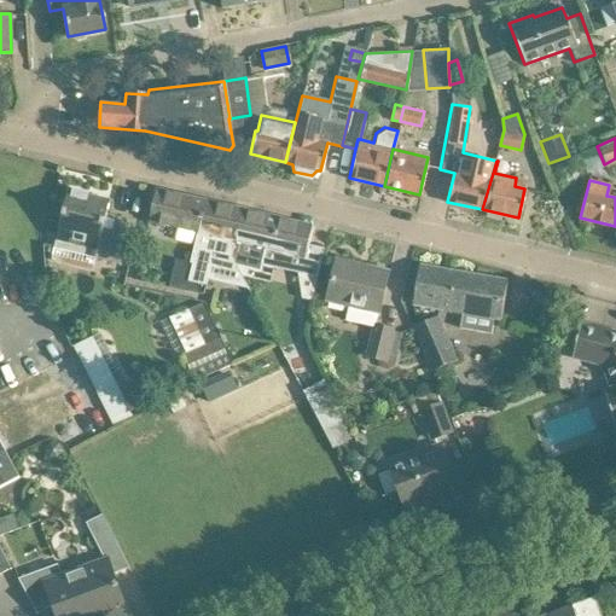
[(155,187),(147,221),(196,232),(204,199),(155,187)]
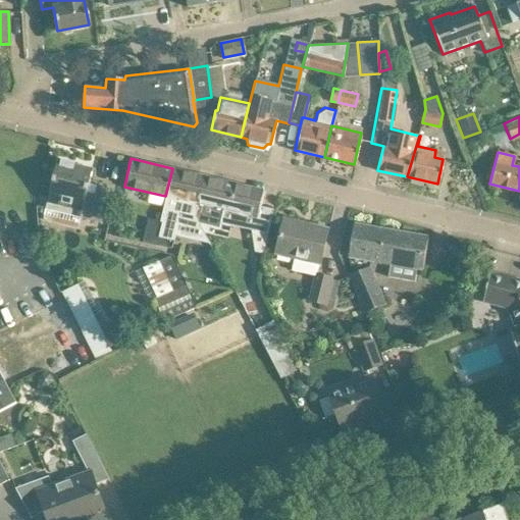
[(62,213),(64,204),(81,208),(79,217),(100,222),(109,185),(89,179),(92,168),(56,160),(44,209),(62,213)]
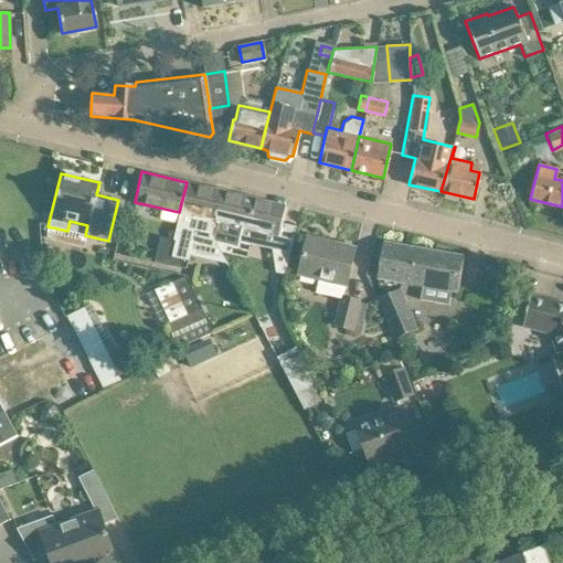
[(187,182),(179,212),(172,238),(172,240),(174,240),(170,255),(179,257),(187,259),(193,231),(210,234),(221,190),(187,182)]
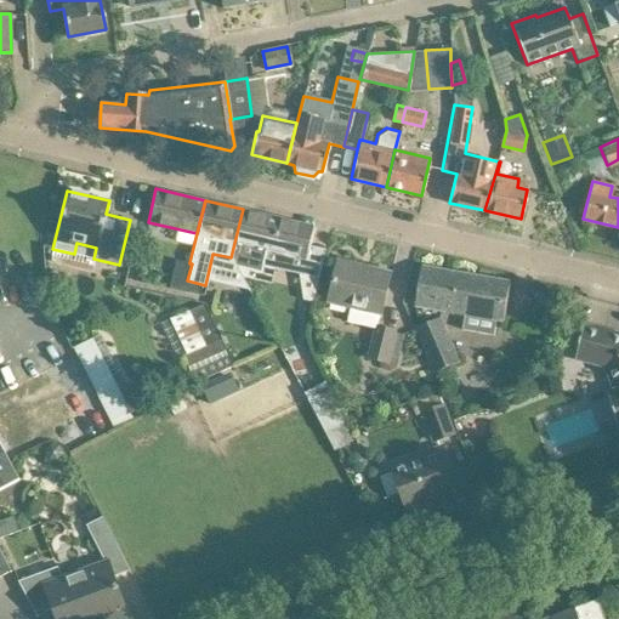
[(304,266),(313,226),(243,209),(231,257),(236,265),(260,270),(262,256),(304,266)]
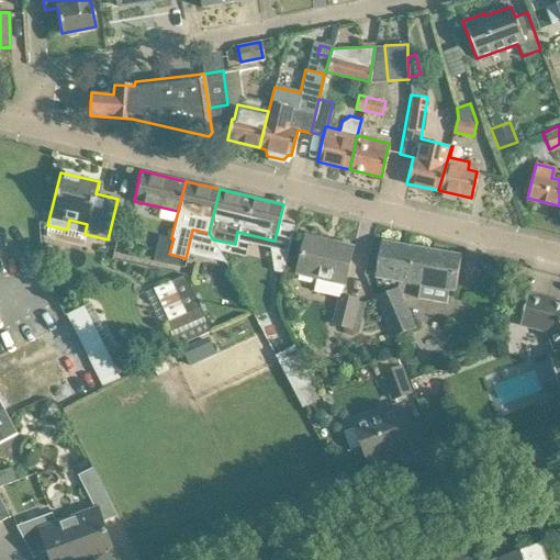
[(158,234),(152,259),(180,266),(178,256),(169,254),(174,238),(171,238),(171,237),(158,234)]
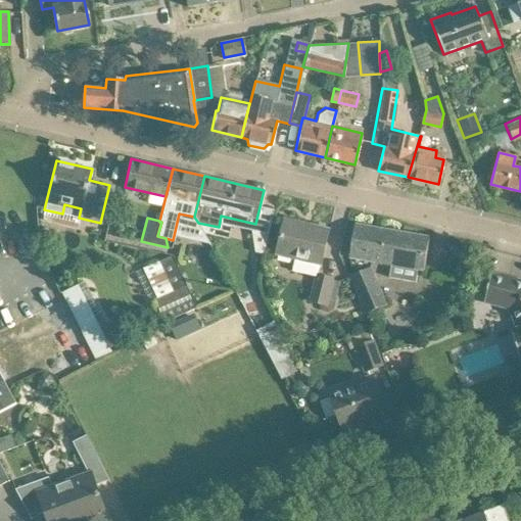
[(319,263),(327,230),(283,220),(276,252),(319,263)]
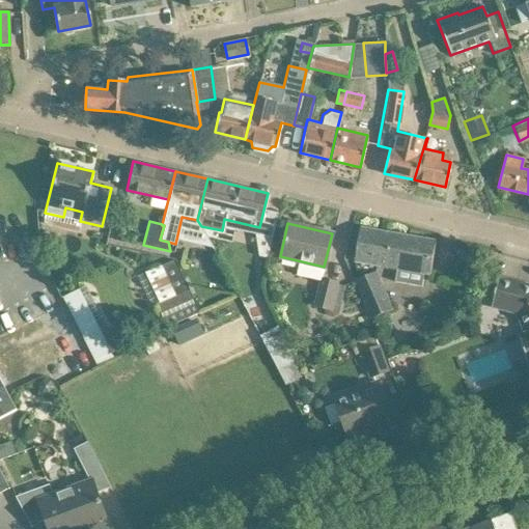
[(428,274),(435,241),(359,227),(353,261),(428,274)]
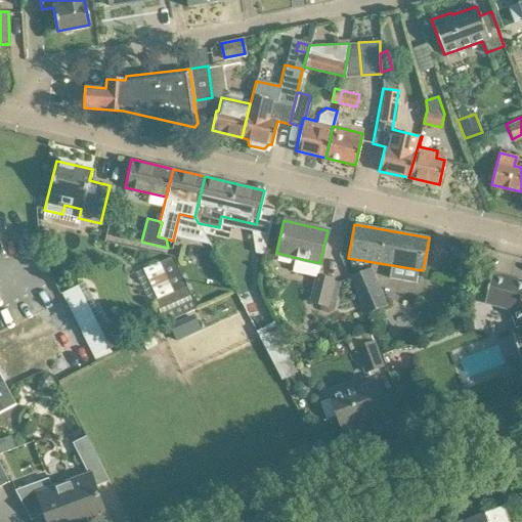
[(171,254),(134,270),(147,301),(153,299),(163,321),(194,307),(171,254)]
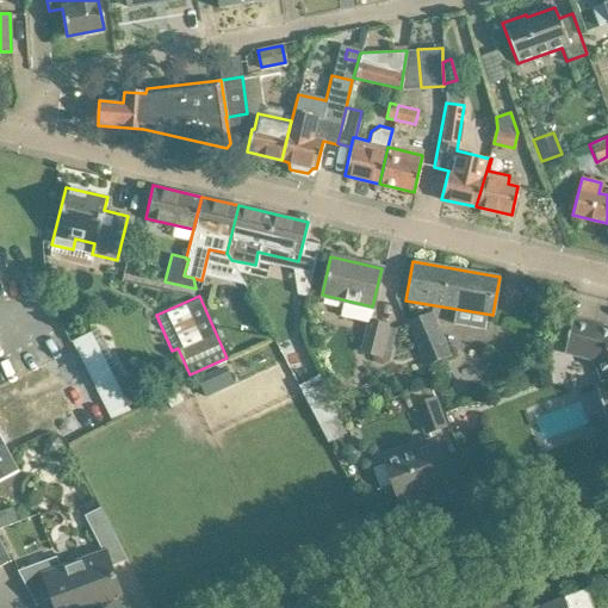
[(421,314),(405,321),(425,364),(447,354),(429,311),(421,314)]
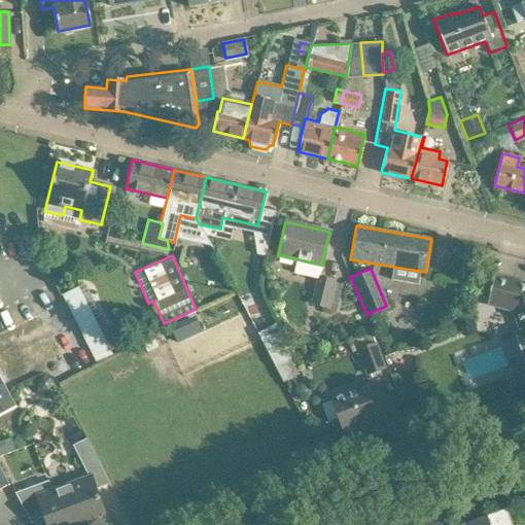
[(520,280),(494,274),(486,304),(512,310),(519,328),(513,331),(524,364),(524,288),(518,287),(520,280)]
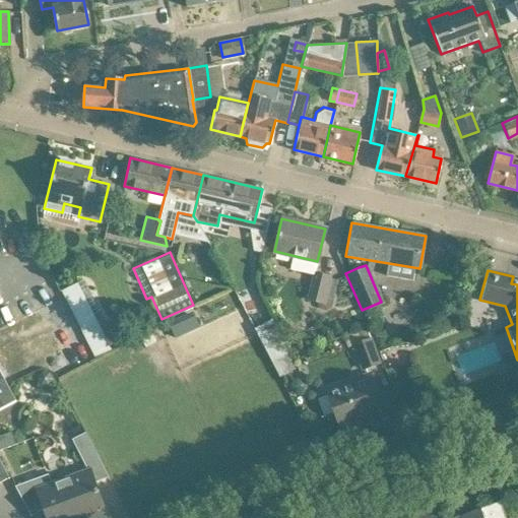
[(323,303),(329,277),(312,273),(306,299),(323,303)]
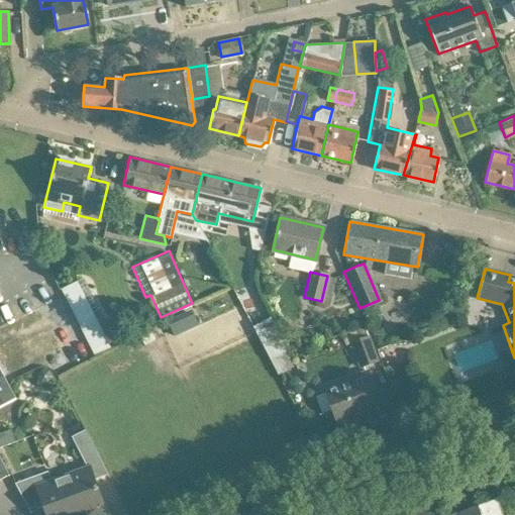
[(79,278),(61,287),(94,354),(112,345),(79,278)]
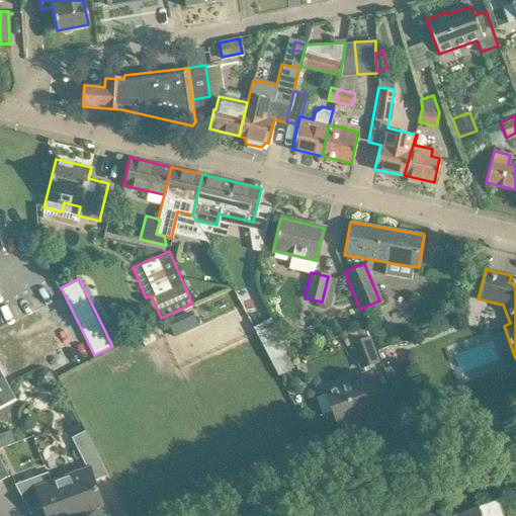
[(192,314),(168,324),(174,335),(197,325),(192,314)]
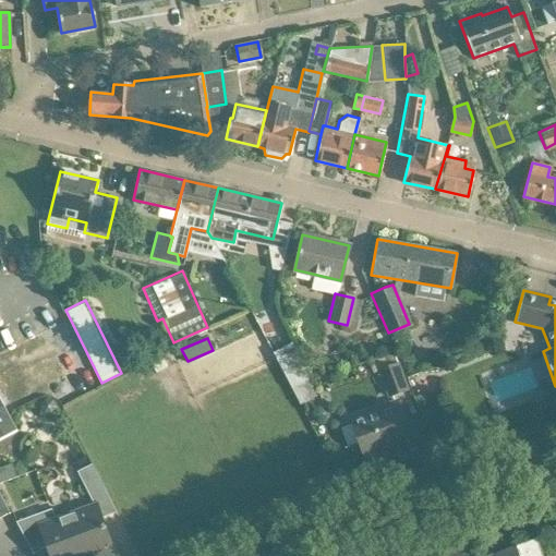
[(291,342),(272,352),(291,388),(309,381),(297,355),(291,342)]
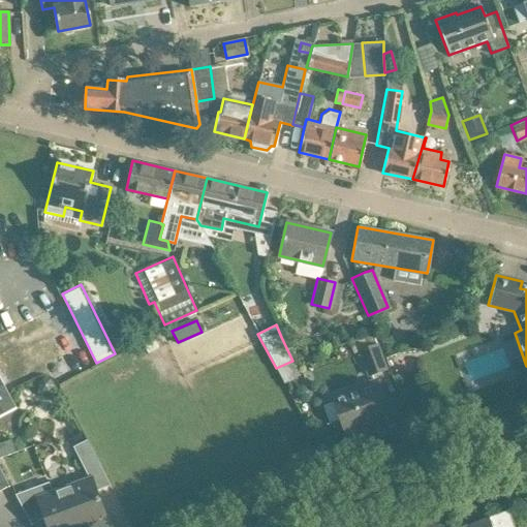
[(158,346),(150,333),(140,339),(147,352),(158,346)]
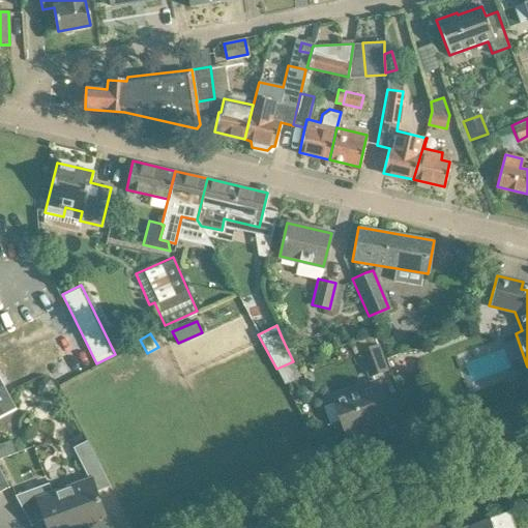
[(377,345),(359,351),(369,376),(386,369),(377,345)]
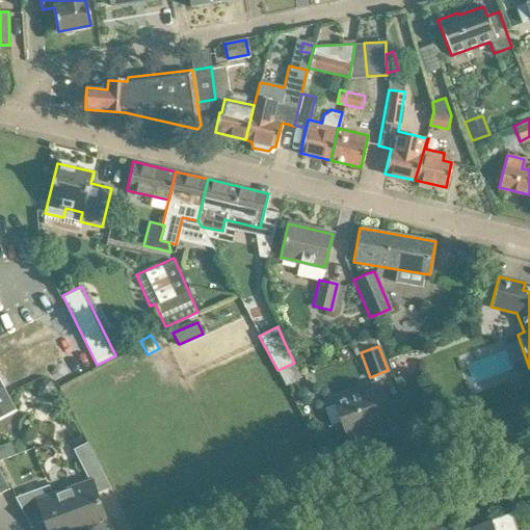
[(411,354),(387,364),(393,378),(417,370),(411,354)]
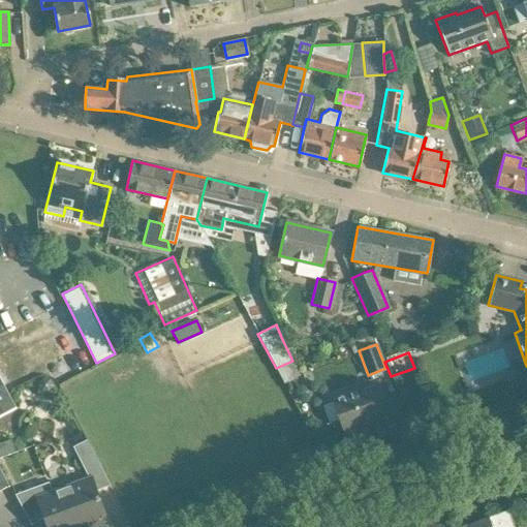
[(0,414),(14,407),(0,378),(0,486),(5,483),(7,486),(8,485),(0,469),(0,414)]
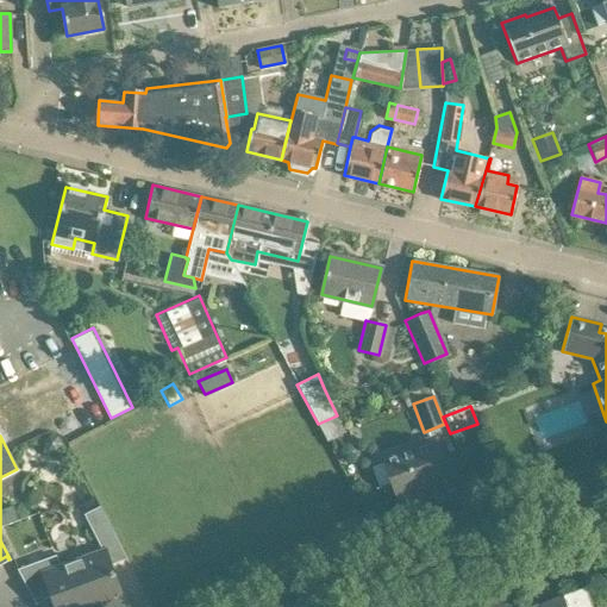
[(382,460),(396,498),(425,487),(427,493),(450,485),(432,436),(413,443),(414,449),(382,460)]
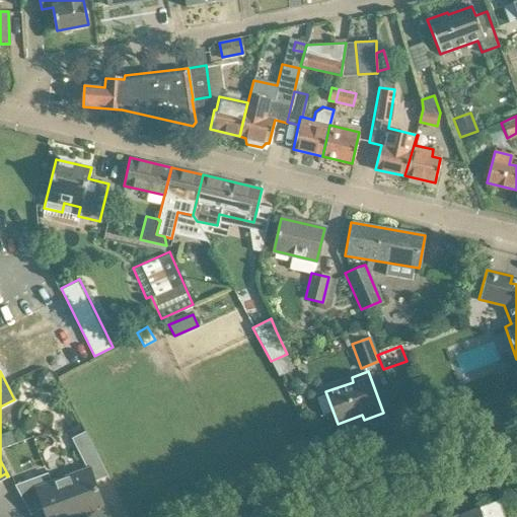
[(9,430),(0,432),(0,446),(13,442),(9,430)]
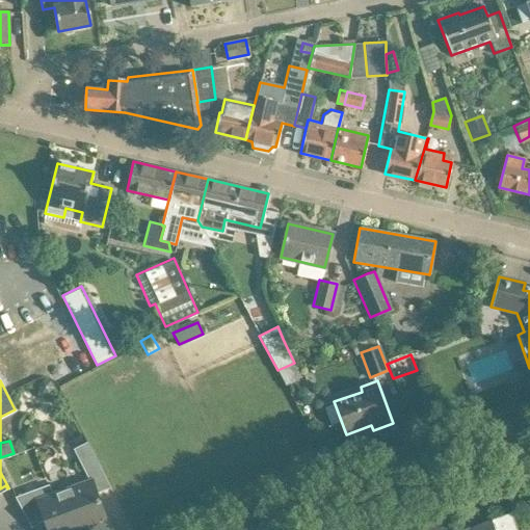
[(87,442),(74,449),(86,473),(99,467),(87,442)]
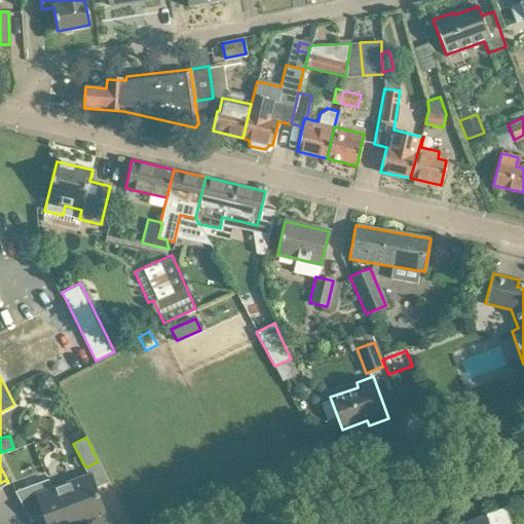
[(47,480),(15,491),(26,512),(40,503),(46,523),(99,523),(107,521),(90,475),(77,480),(79,487),(59,495),(57,487),(50,489),(47,480)]
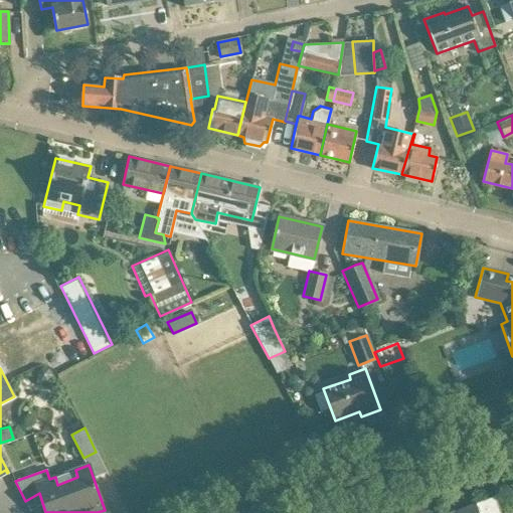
[(499,512),(494,496),(456,509),(457,512),(499,512)]
